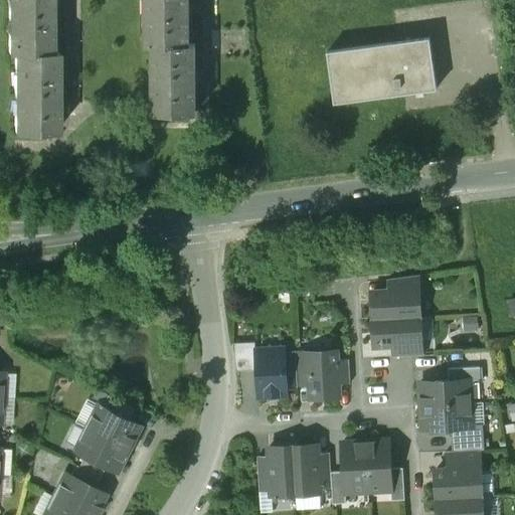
[(50,0),(8,0),(9,52),(15,52),(51,52),(50,0)]
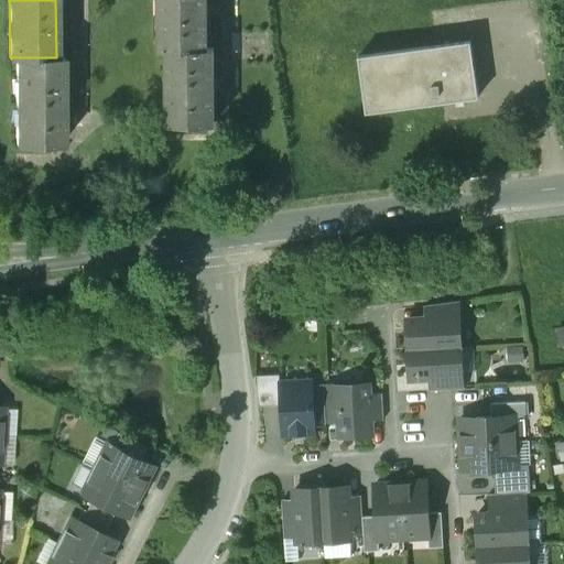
[(206,0),(161,0),(162,51),(169,51),(207,51),(206,0)]
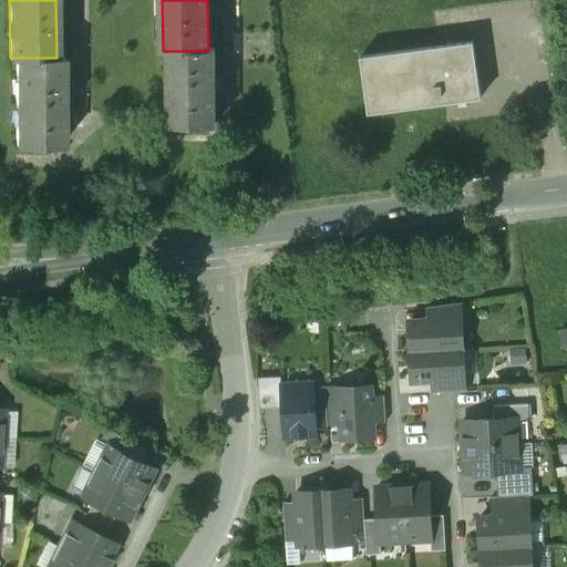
[(474,43),(361,58),(369,113),(481,98),(474,43)]
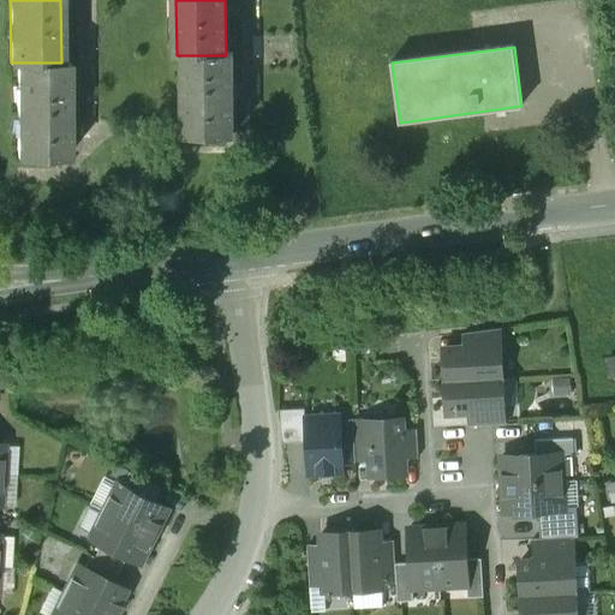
[(226,55),(184,55),(184,138),(233,138),(233,55),(226,55)]
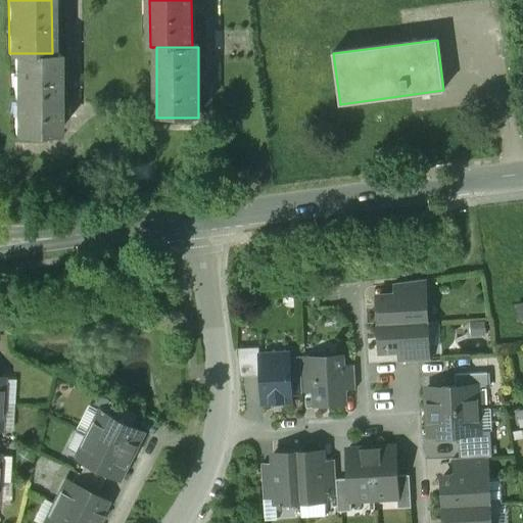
[(52,53),(15,53),(15,135),(58,135),(57,53),(52,53)]
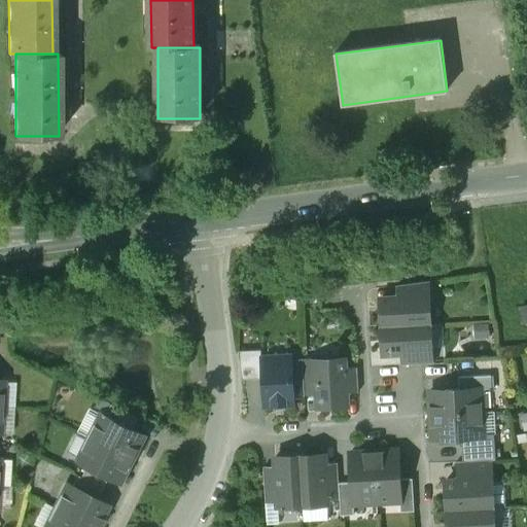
[(427,282),(396,286),(396,291),(397,297),(397,299),(428,296),(427,282)]
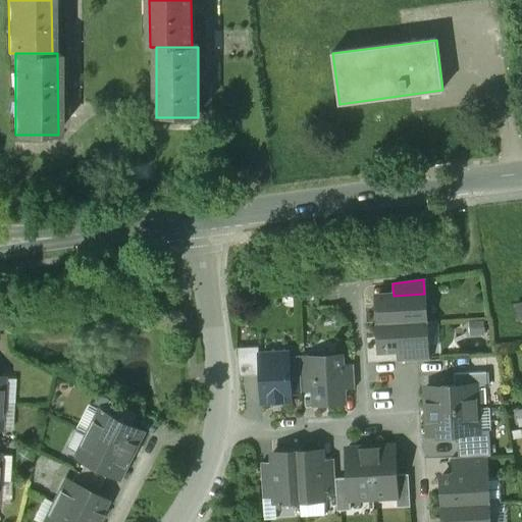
[(424,294),(394,296),(394,295),(376,296),(377,323),(425,320),(424,294)]
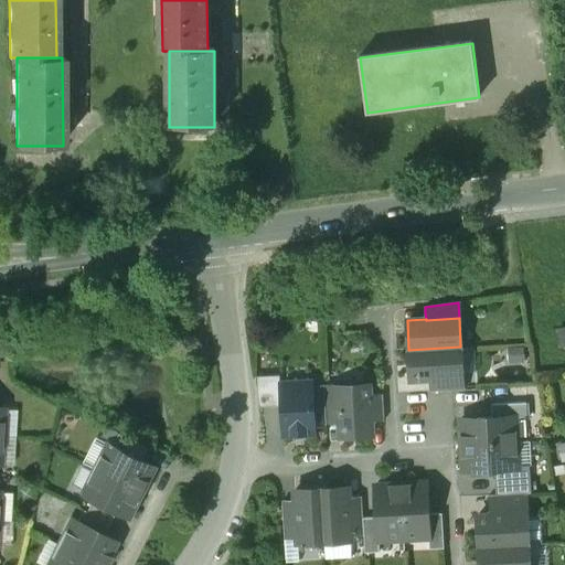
[(460,347),(408,350),(411,380),(429,379),(462,376),(460,347)]
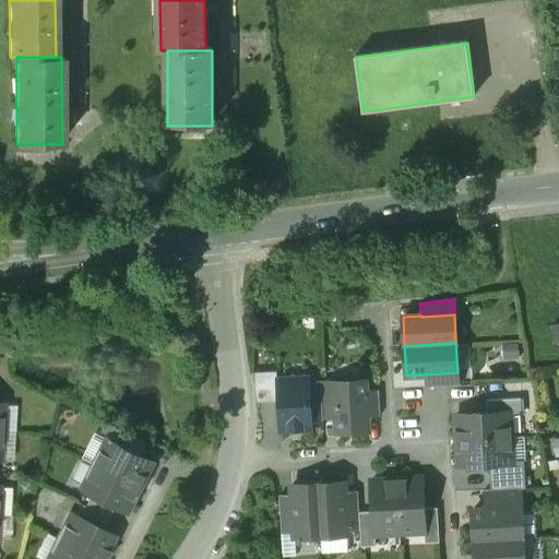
[(276,371),(252,372),(257,403),(280,402),(278,381),(277,381),(276,371)]
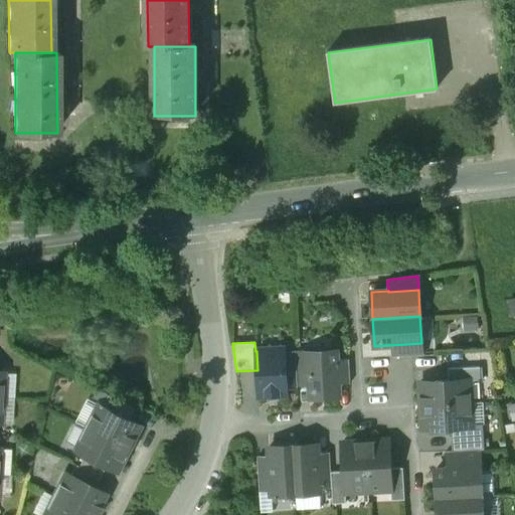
[(421,343),(391,345),(391,356),(421,355),(421,343)]
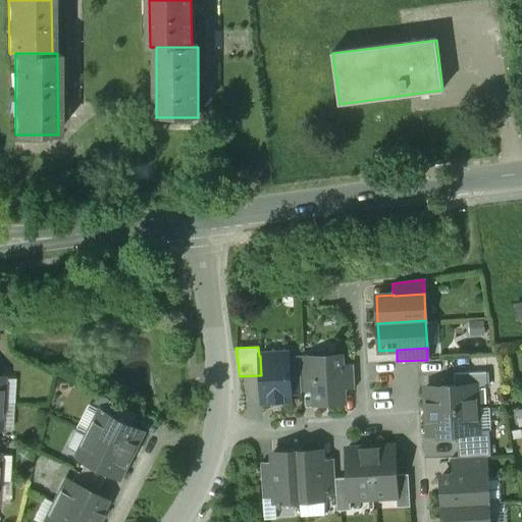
[(288,354),(260,356),(261,375),(262,401),(290,400),(290,392),(288,357),(288,354)]
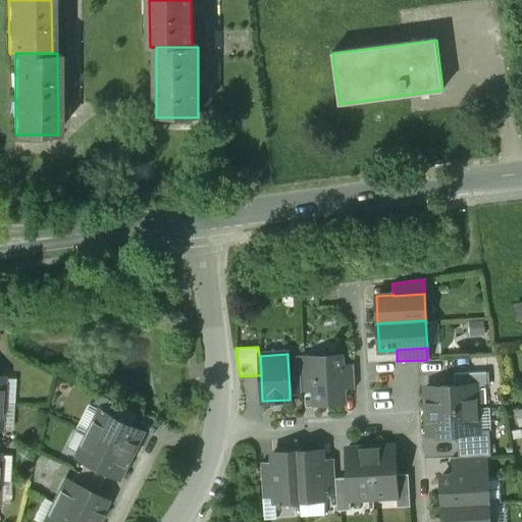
[(341,355),(312,357),(312,358),(314,388),(315,404),(343,402),(341,355)]
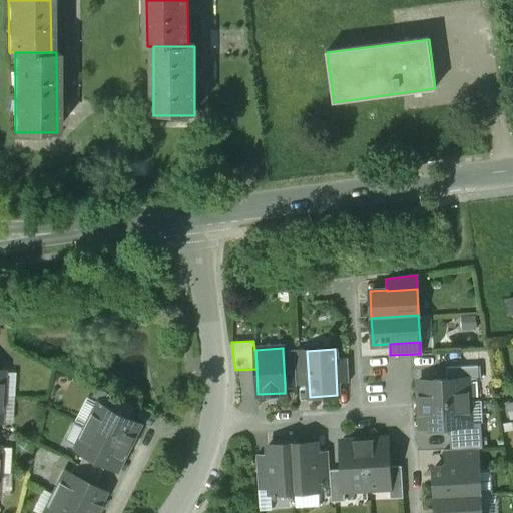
[(295,350),(283,351),(285,385),(297,384),(295,352),(295,350)]
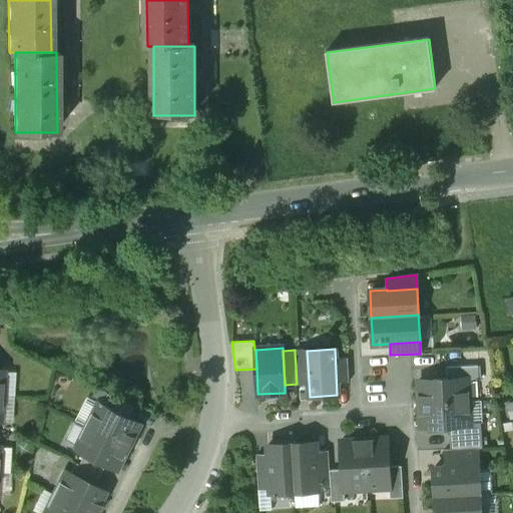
[(307,352),(295,352),(297,382),(302,382),(309,382),(307,352)]
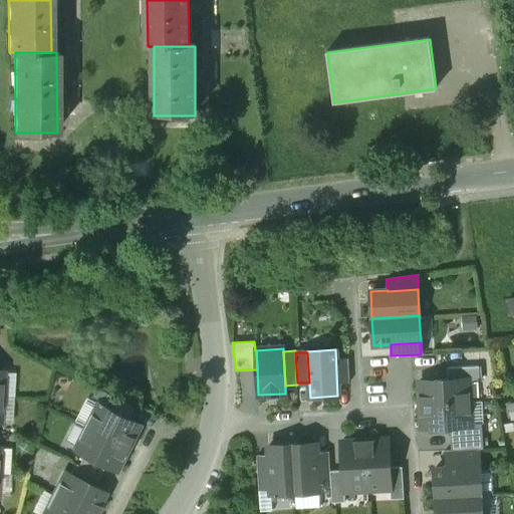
[(478,366),(448,367),(448,379),(468,378),(479,378),(478,366)]
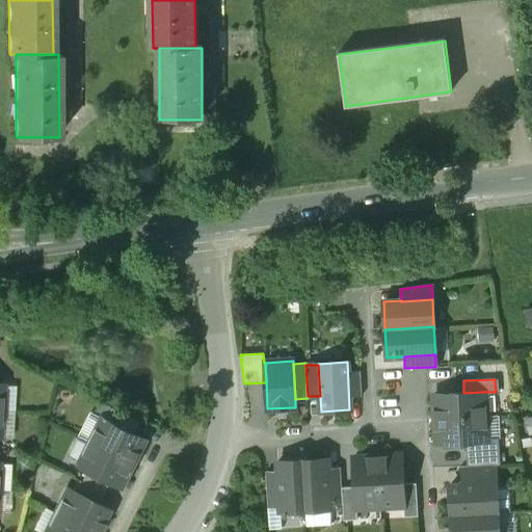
[(463,393),(433,395),(435,419),(485,416),(484,392),(463,393)]
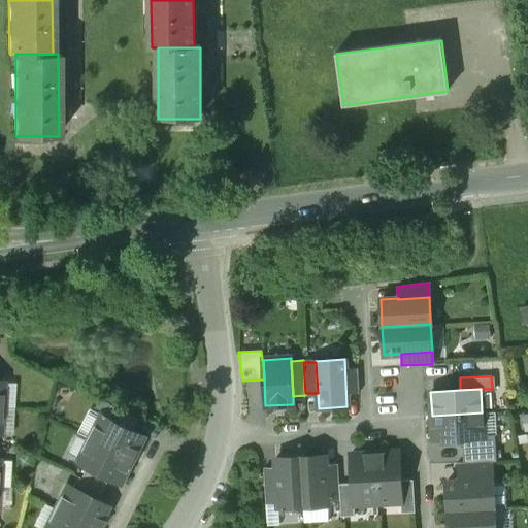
[(138,420),(110,405),(105,417),(132,431),(138,420)]
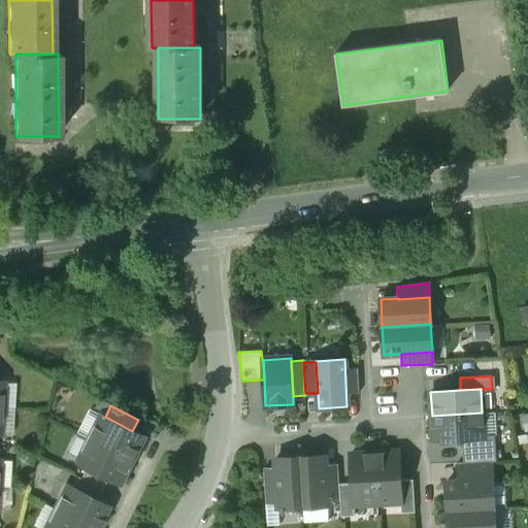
[(482,413),(432,416),(433,439),(462,438),(484,437),(484,436),(482,413)]
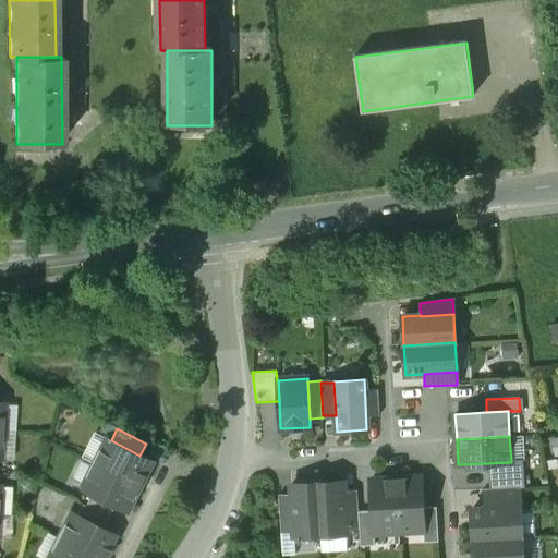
[(111,440),(106,438),(94,463),(140,487),(153,462),(140,456),(111,440)]
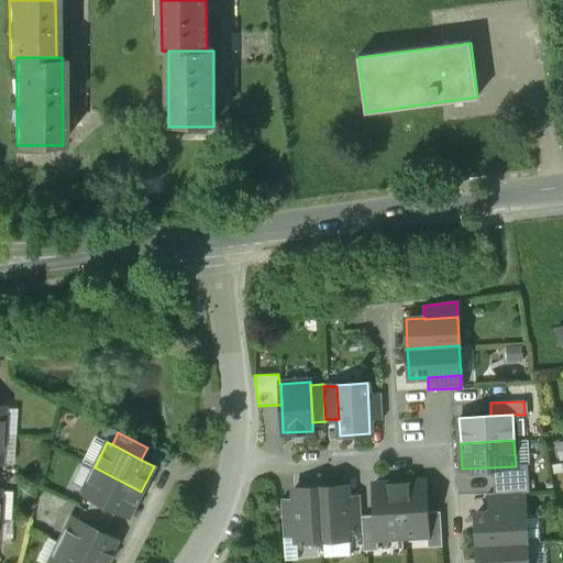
[(516,466),(493,467),(494,493),(522,492),(529,492),(527,464),(516,465),(516,466)]
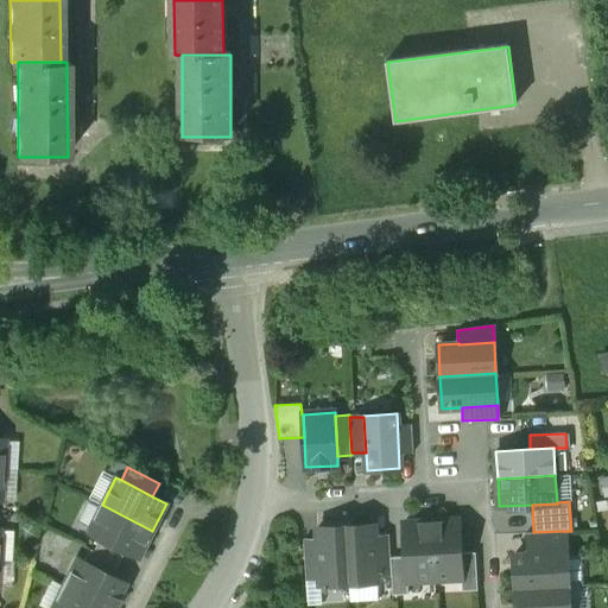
[(152,531),(102,505),(88,532),(100,538),(125,551),(139,558),(152,531)]
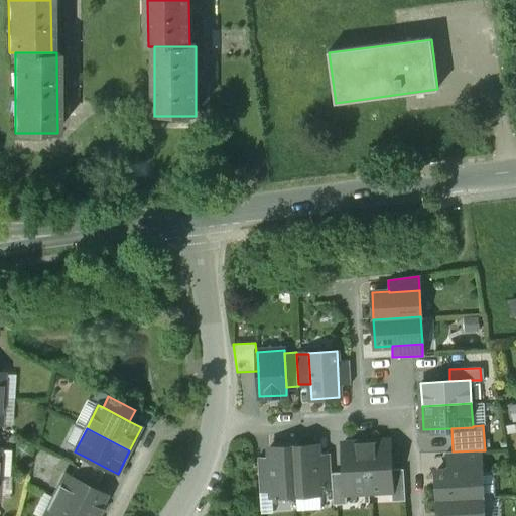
[(389,441),(366,442),(368,492),(391,491),(392,491),(391,470),(389,441)]
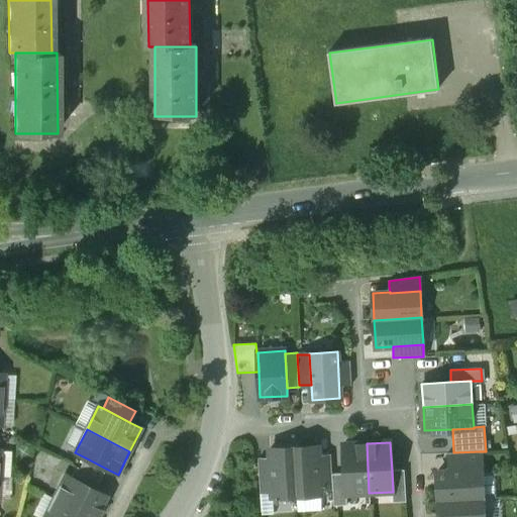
[(367,443),(342,444),(344,473),(345,494),(346,494),(369,493),(367,443)]
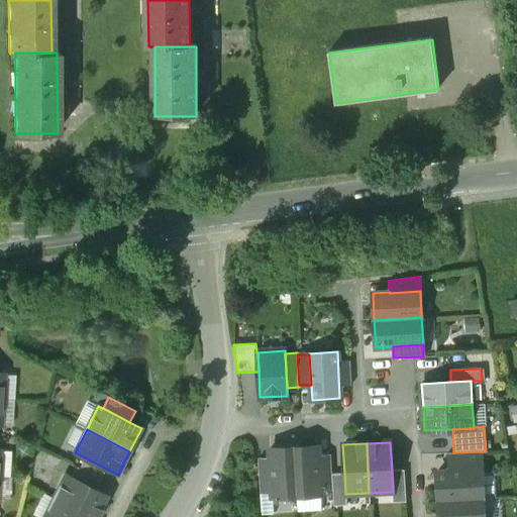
[(318,446),(294,447),(296,496),(320,495),(320,491),(319,462),(318,446)]
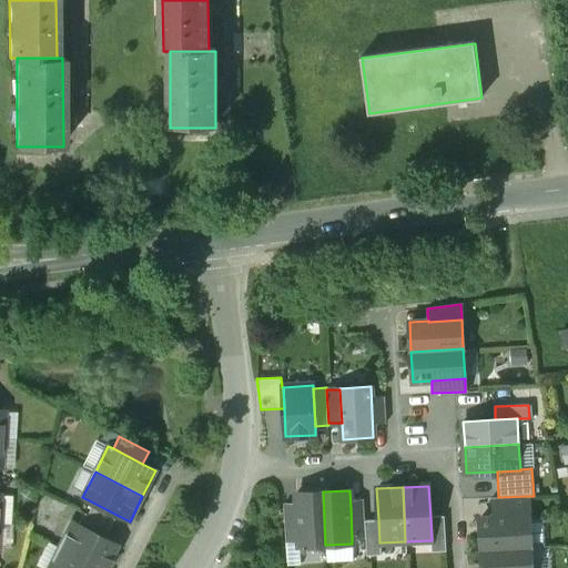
[(323,492),(296,493),(297,510),(298,541),(298,546),(325,545),(323,492)]
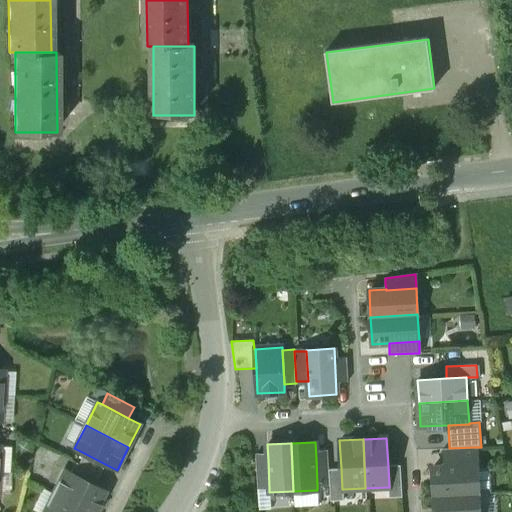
[(475,447),(449,448),(443,449),(443,458),(444,467),(476,465),(475,447)]
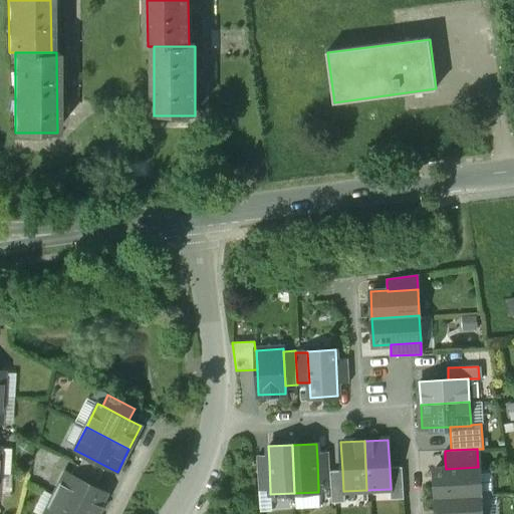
[(105,466),(84,455),(79,466),(100,477),(105,466)]
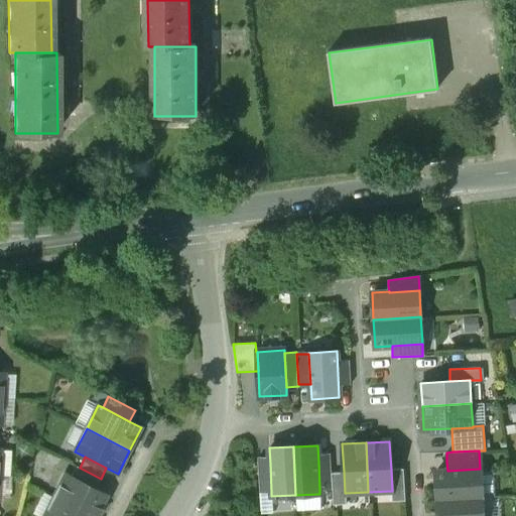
[(331,461),(318,462),(319,490),(332,489),(331,473),(331,461)]
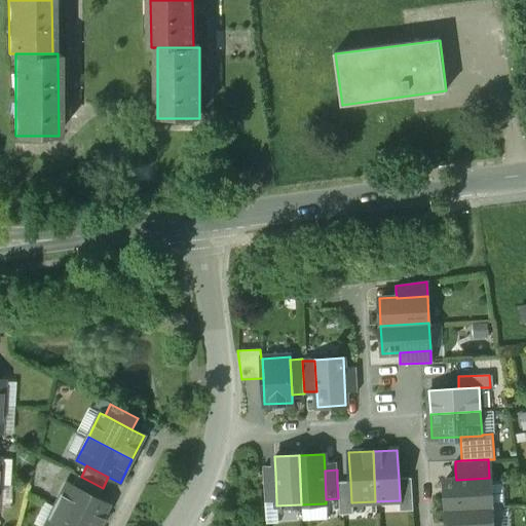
[(275,473),(263,474),(264,502),(276,501),(275,473)]
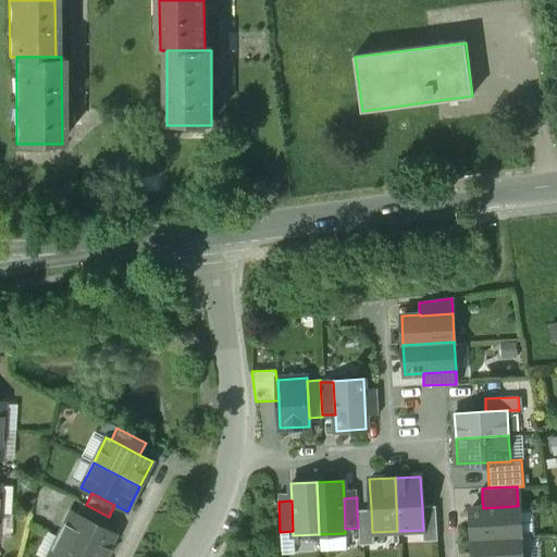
[(86,505),(82,503),(76,515),(103,528),(109,517),(86,505)]
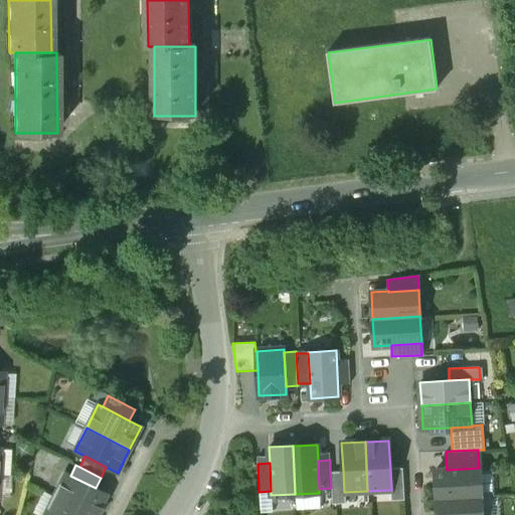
[(402,468),(390,469),(391,490),(390,490),(390,501),(404,500),(402,468)]
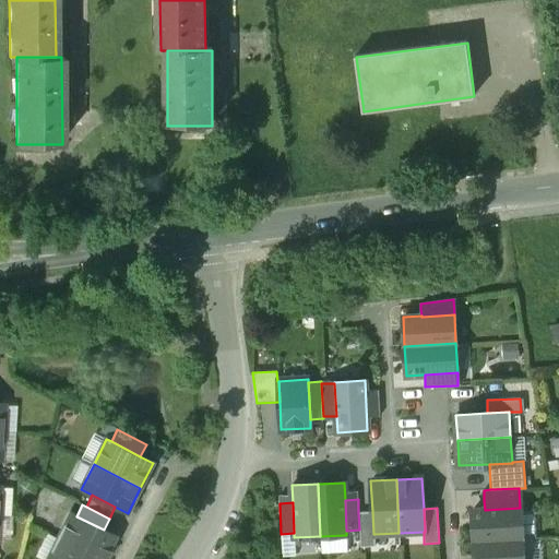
[(485,510),(472,511),(474,542),(522,538),(521,508),(520,508),(485,510)]
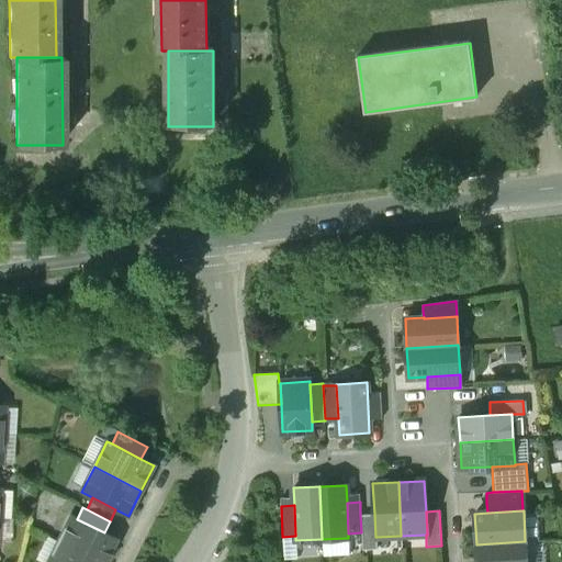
[(374,514),(360,515),(361,532),(362,550),(378,549),(377,537),(375,537),(374,514)]
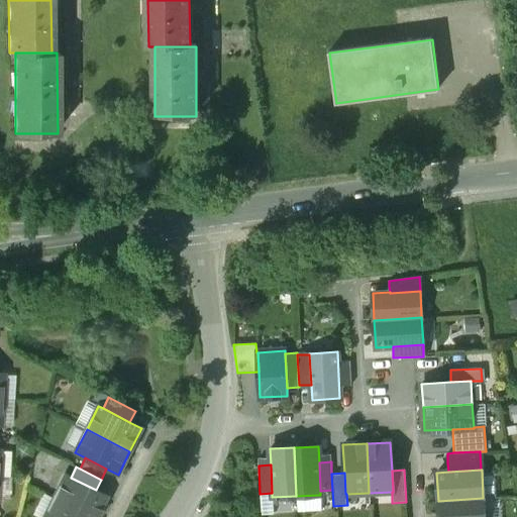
[(71,478),(64,475),(53,498),(91,516),(96,516),(107,496),(96,490),(71,478)]
